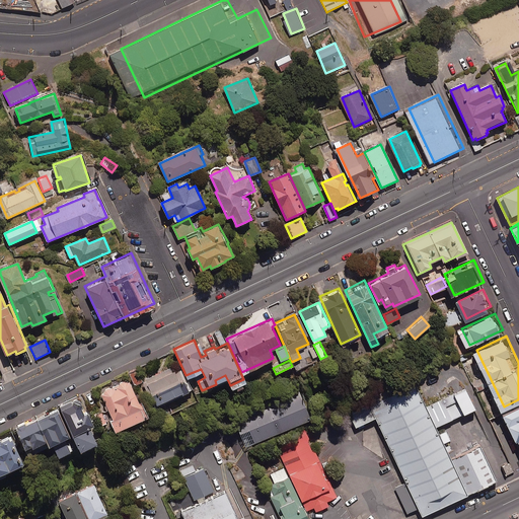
[(191,387),(177,361),(143,380),(155,402),(176,391),(177,394),(191,387)]
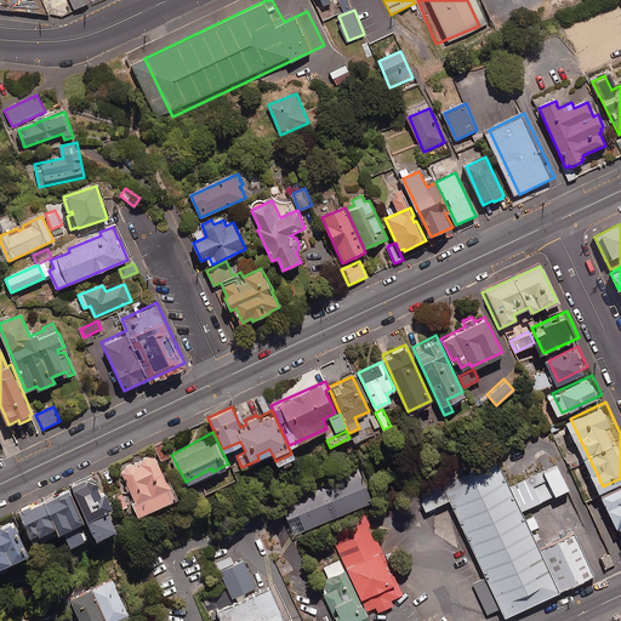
[(174,497),(153,453),(119,468),(140,513),(174,497)]
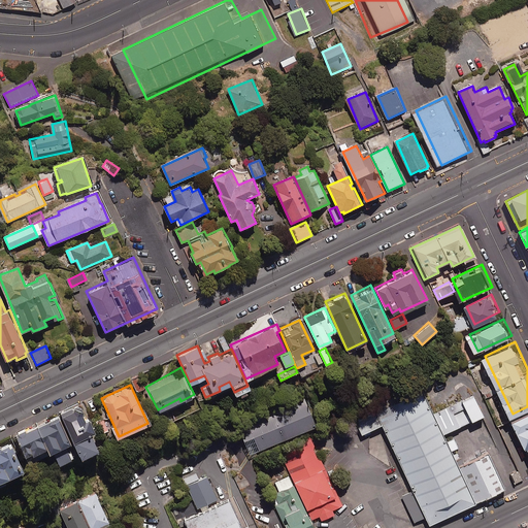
[(426,388),(381,409),(434,522),(480,501),(463,467),(426,388)]
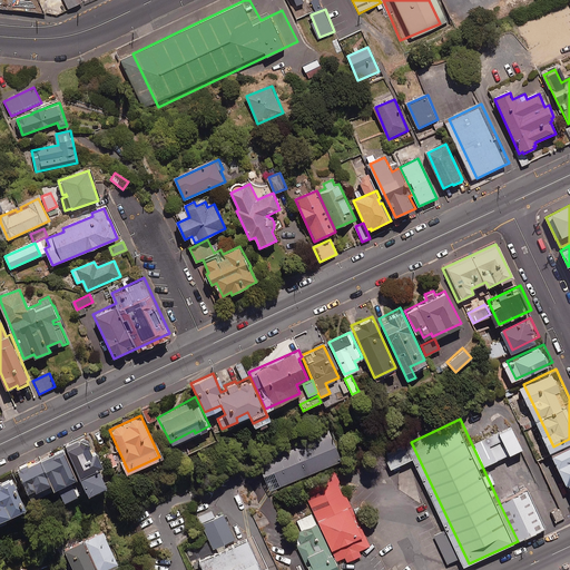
[(518,423),(475,443),(485,467),(528,446),(518,423)]
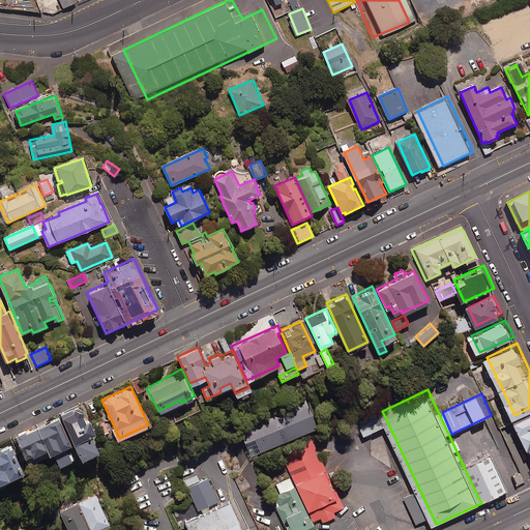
[(322,424),(310,399),(248,428),(261,453),(322,424)]
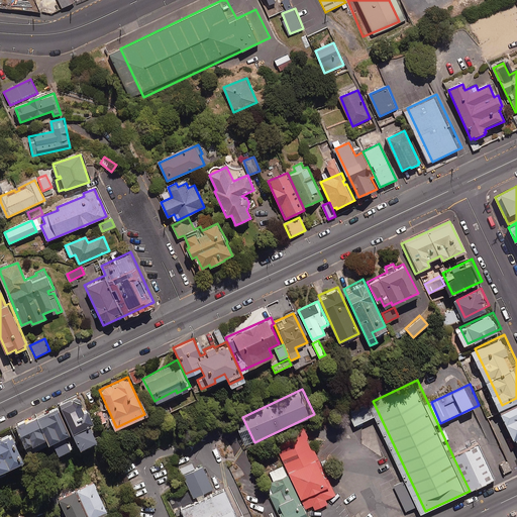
[(82,409),(76,395),(58,403),(77,445),(94,437),(87,422),(92,420),(86,407),(82,409)]
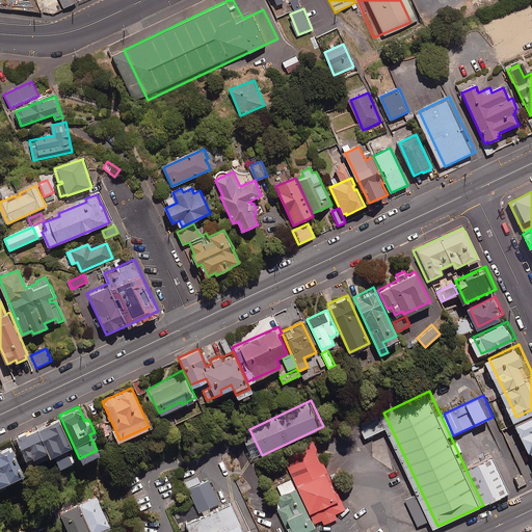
[(531,417),(519,424),(531,451),(531,417)]
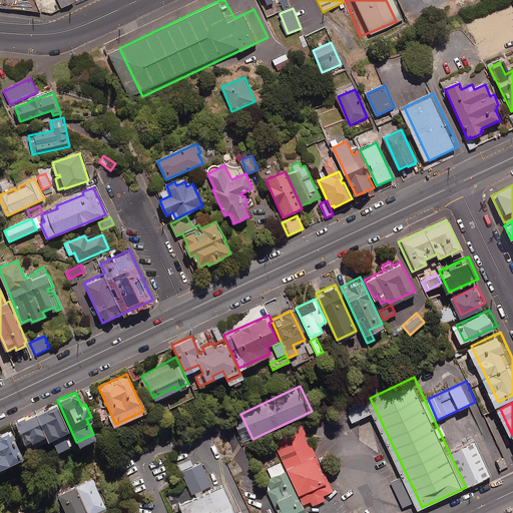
[(35,412),(47,437),(66,427),(54,403),(35,412)]
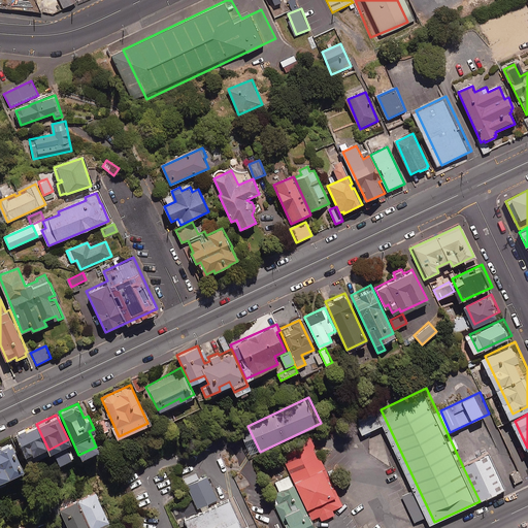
[(107,429),(103,418),(96,421),(100,432),(107,429)]
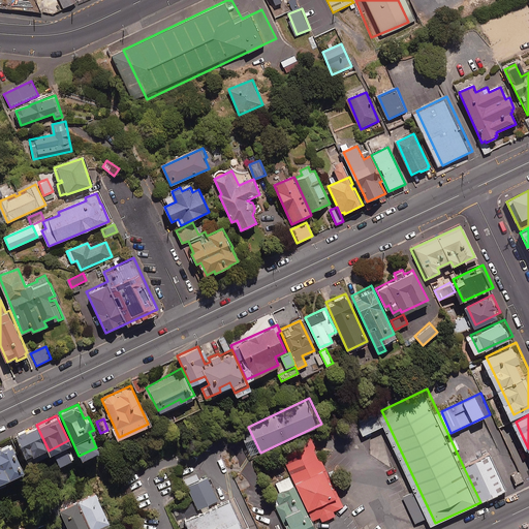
[(49,450),(36,425),(14,435),(27,461),(49,450)]
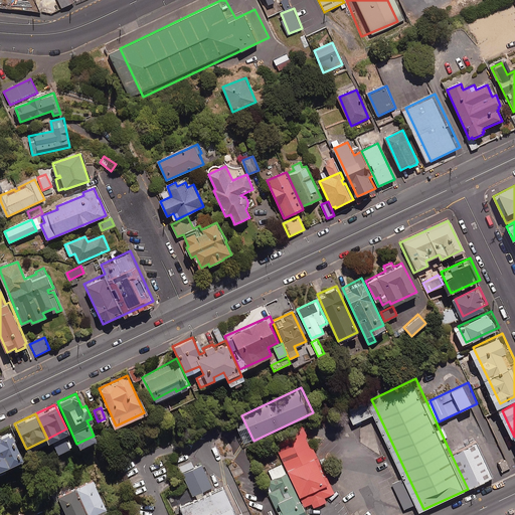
[(0,463),(20,454),(9,430),(0,434),(0,463)]
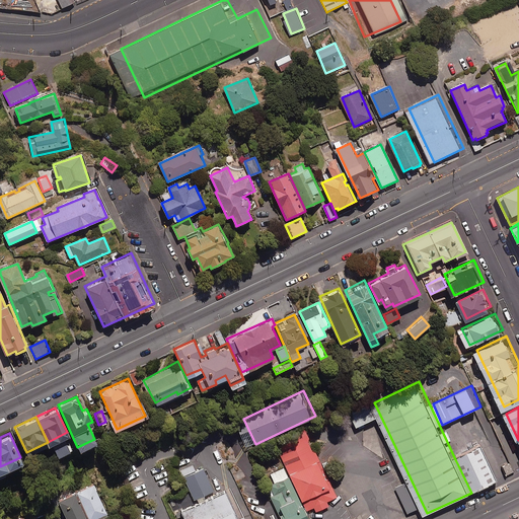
[(335,496),(305,434),(277,447),(305,509),(335,496)]
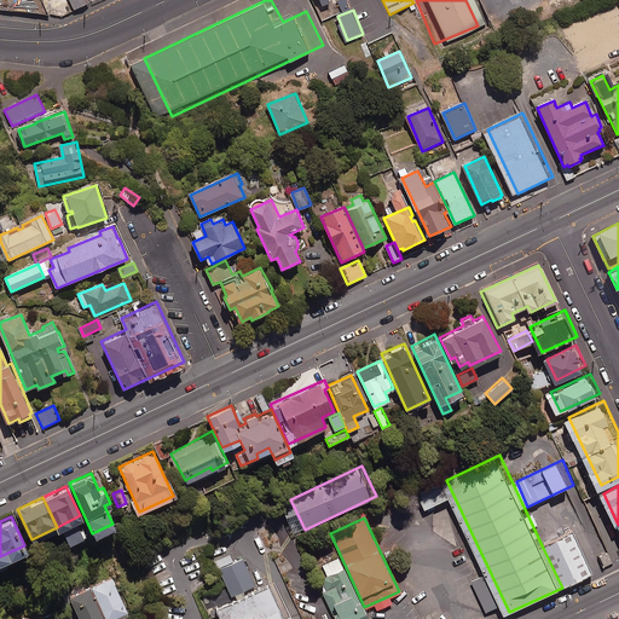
[(63,531),(68,541),(84,533),(79,524),(63,531)]
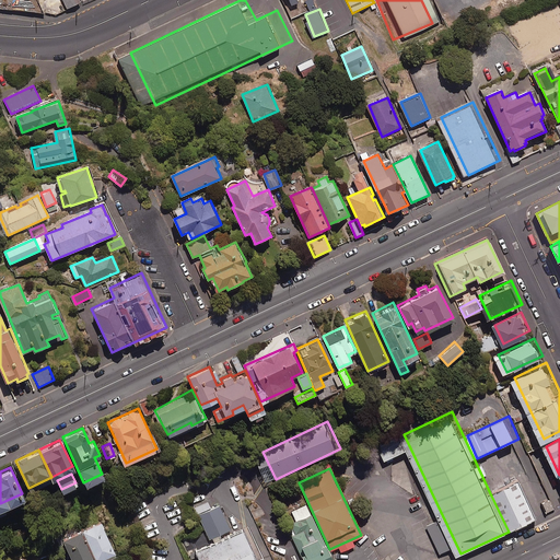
[(491,496),(509,532),(541,515),(524,479),(491,496)]
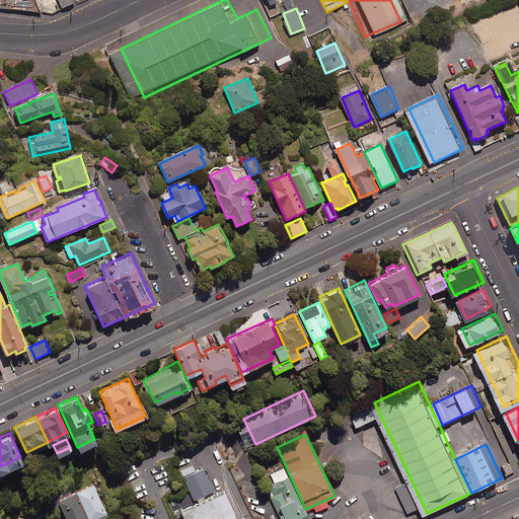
[(513,470),(508,462),(502,466),(507,474),(513,470)]
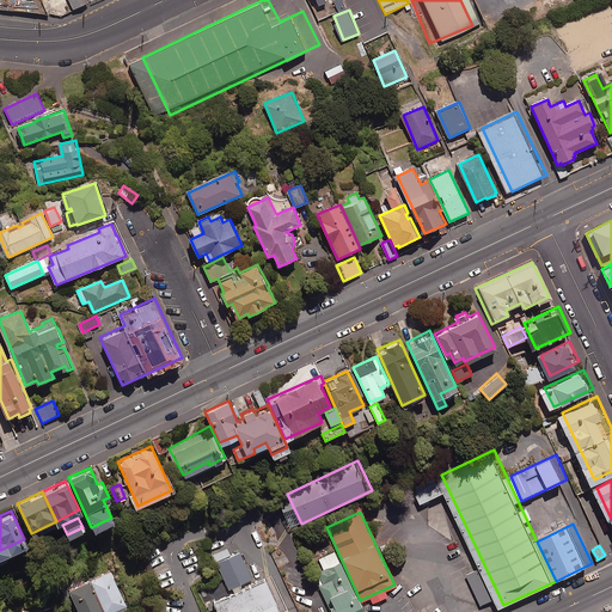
[(360,600),(341,562),(314,575),(331,611),(356,611),(362,610),(360,600)]
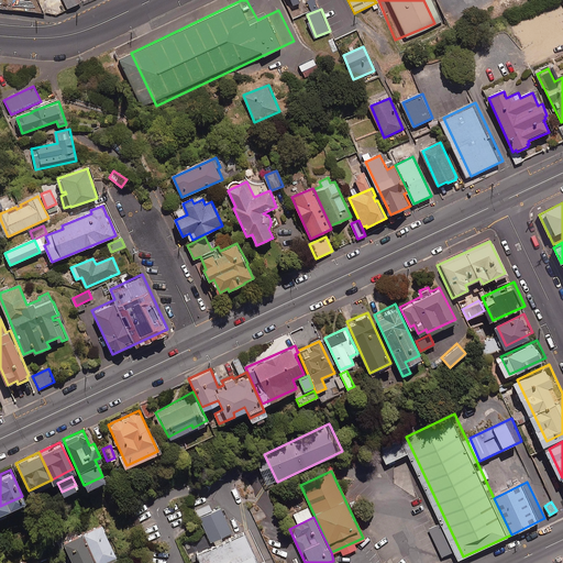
[(101,562),(116,556),(100,522),(77,533),(75,529),(67,532),(69,537),(62,541),(72,562),(101,562)]
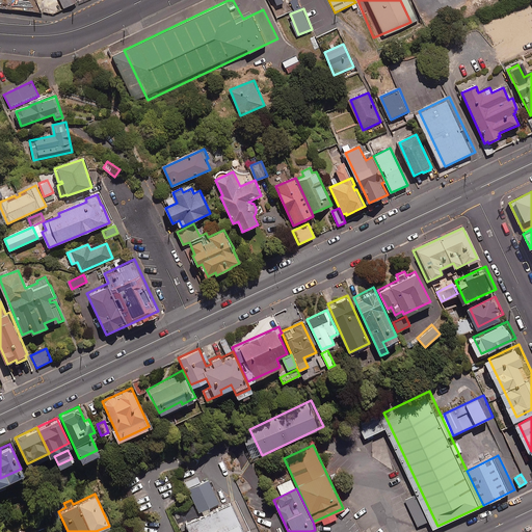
[(251,531),(237,499),(191,519),(196,531),(251,531)]
